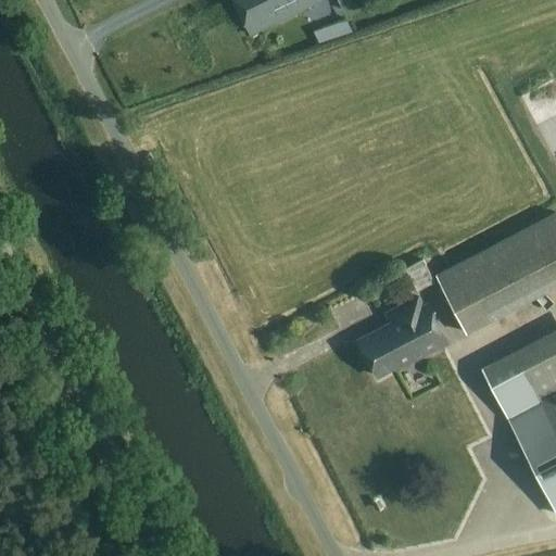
[(232,0),(250,35),(320,0),(232,0)]
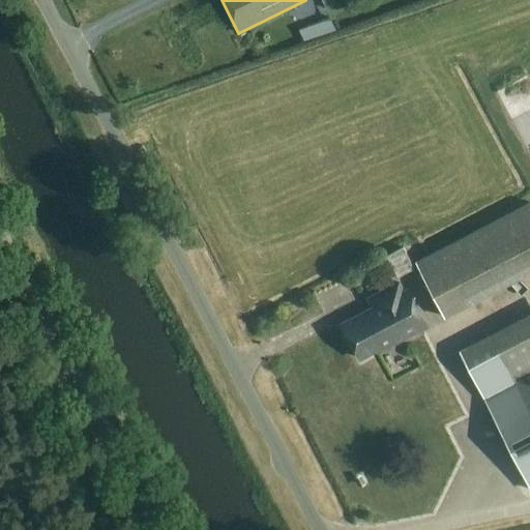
[(445,319),(488,296),(458,239),(415,262),(445,319)]
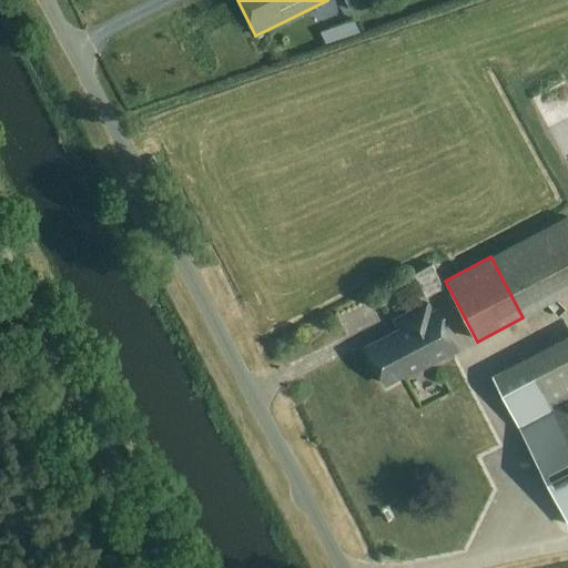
[(396,327),(363,345),(384,386),(403,377),(404,379),(457,351),(435,311),(433,312),(426,301),(392,318),(396,327)]
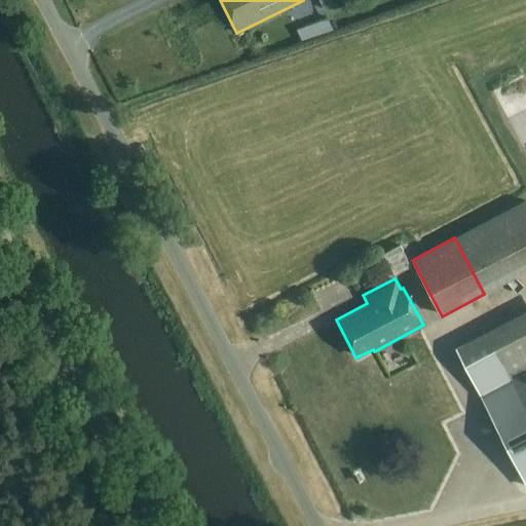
[(525,313),(451,344),(472,397),(478,393),(518,490),(525,486),(525,313)]
